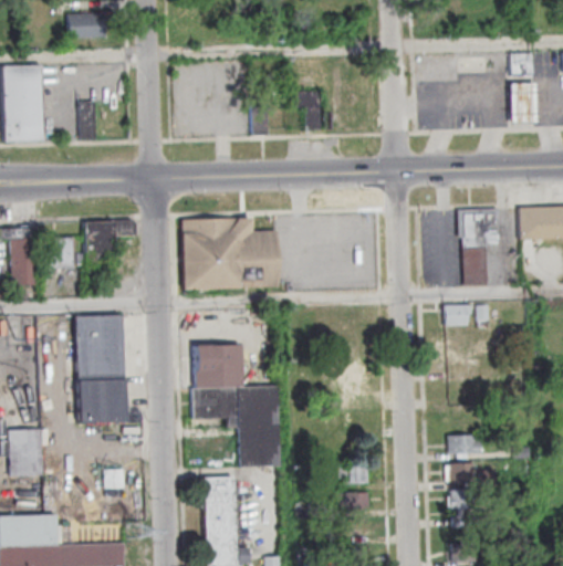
[(70,38),(106,37),(106,13),(69,14),(70,38)]
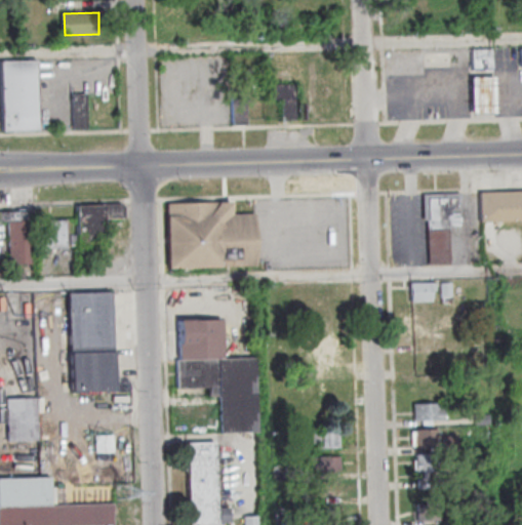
[(475,50),(495,49),(496,69),(475,69),(475,50)]
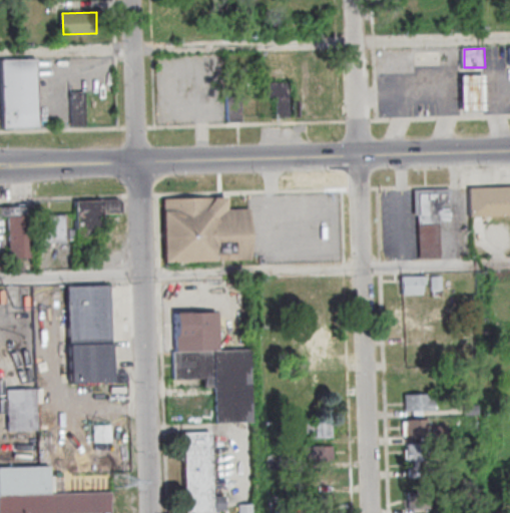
[(2,58),(39,57),(40,126),(4,127),(2,58)]
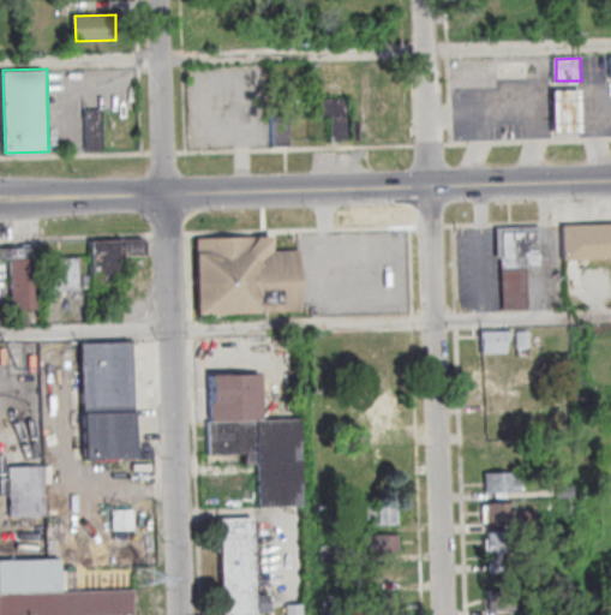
[(583,90),(583,112),(585,133),(557,135),(556,113),(556,91),(583,90)]
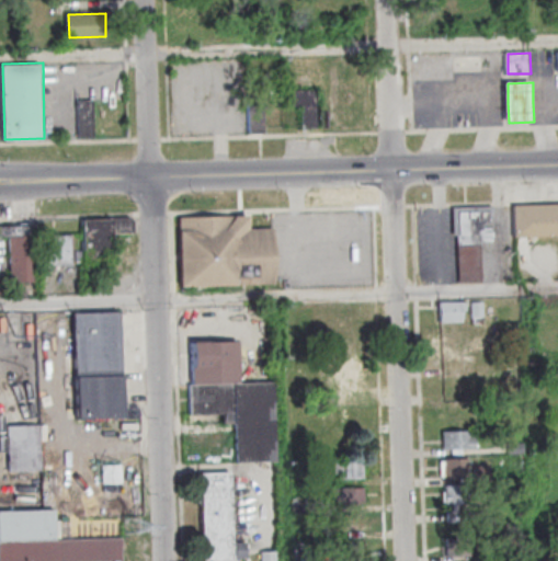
[(305,128),(304,107),(296,107),(296,91),(318,90),(319,128),(305,128)]
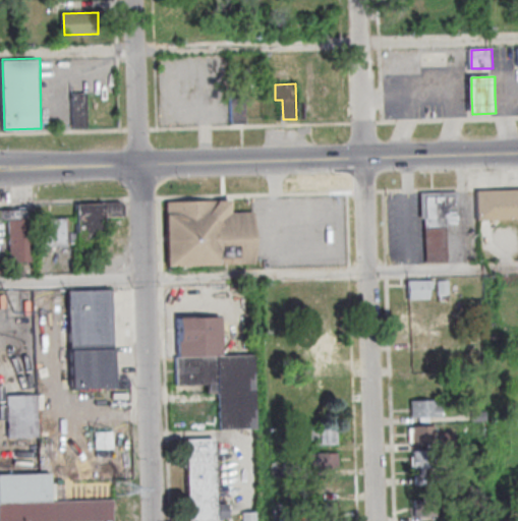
[(73,94),(89,94),(89,128),(74,128),(73,94)]
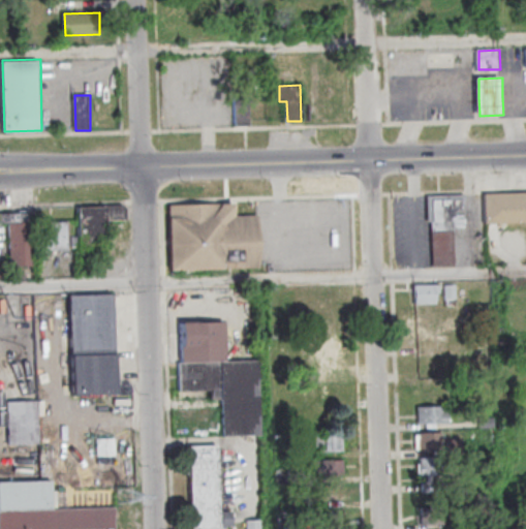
[(237,127),(237,99),(250,99),(251,126),(237,127)]
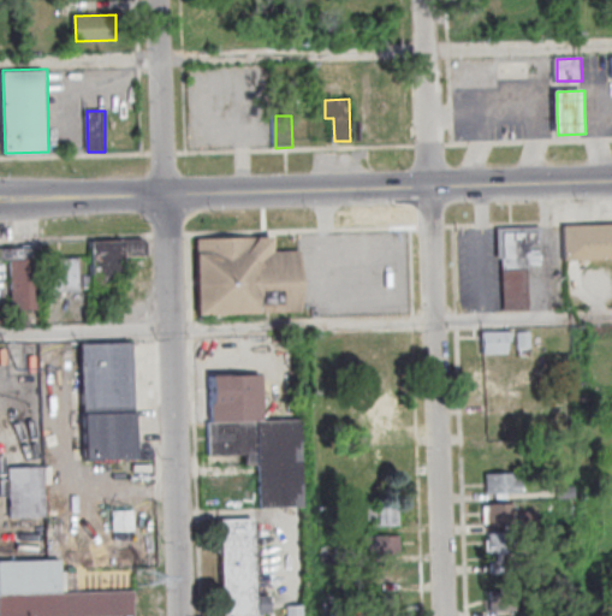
[(611,224),(566,226),(568,260),(611,258),(611,224)]
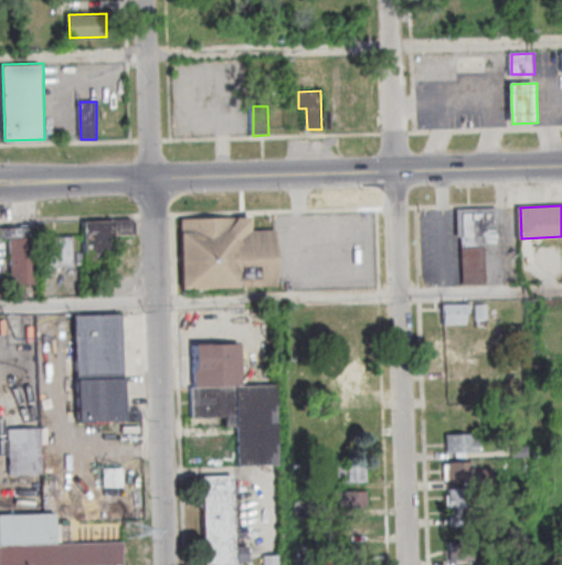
[(464,210),(498,209),(499,244),(487,244),(488,284),(466,285),(464,210)]
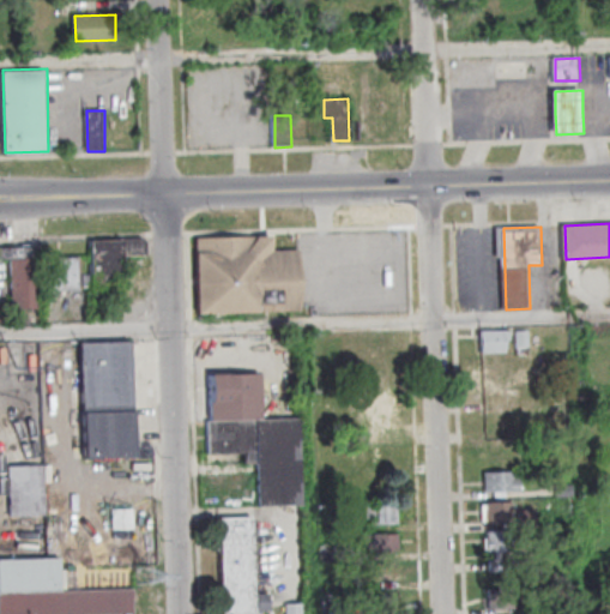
[(198,239),(200,315),(303,311),(301,250),(275,251),(273,236),(198,239)]
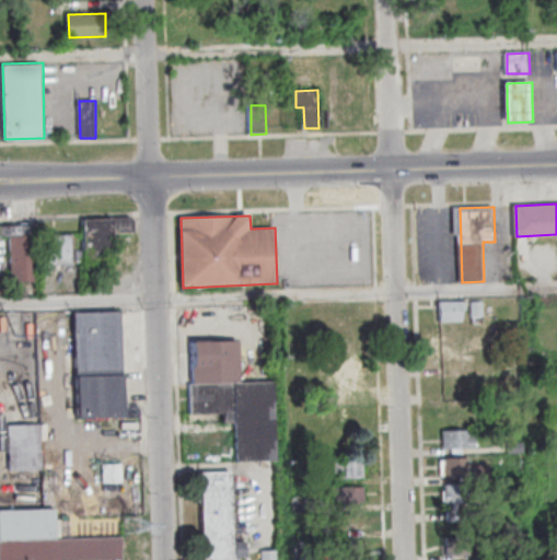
[(83,219),(134,218),(135,232),(114,231),(114,248),(101,248),(101,267),(85,266),(83,219)]
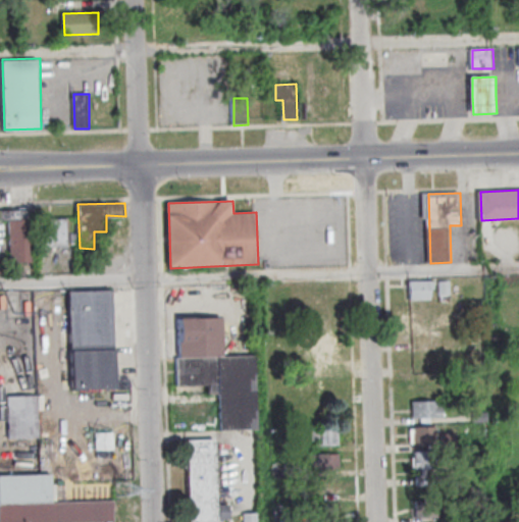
[(2,209),(35,208),(37,262),(10,262),(8,219),(2,219),(2,209)]
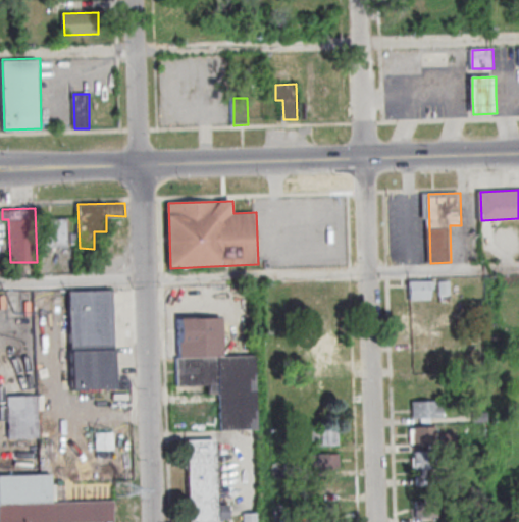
[(42,218),(68,218),(68,246),(43,247),(42,218)]
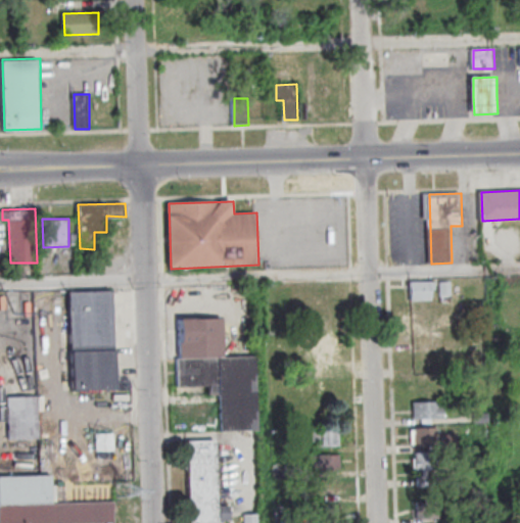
[(442,283),(453,282),(454,296),(443,297),(442,283)]
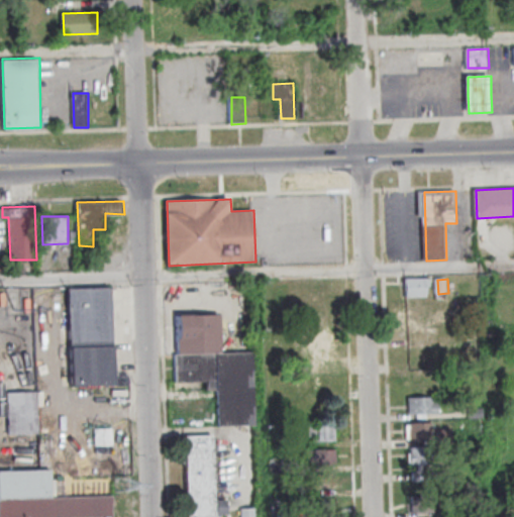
[(408,297),(408,280),(432,280),(432,287),(428,287),(428,297),(408,297)]
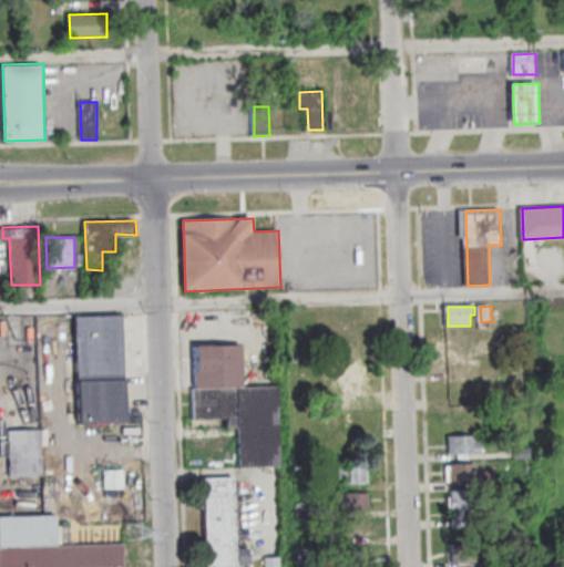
[(75,318),(80,422),(127,421),(123,316),(75,318)]
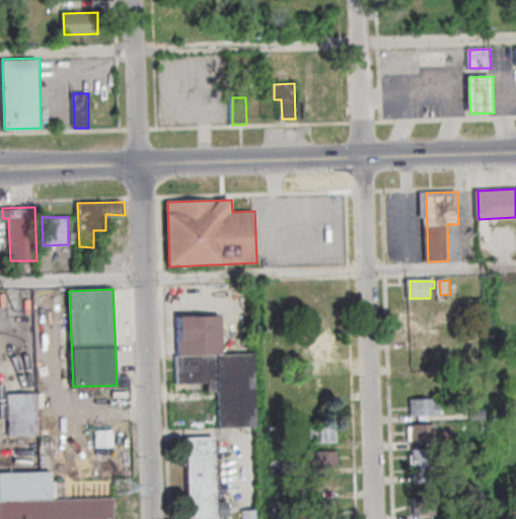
[(179,356),(178,318),(221,317),(222,355),(179,356)]
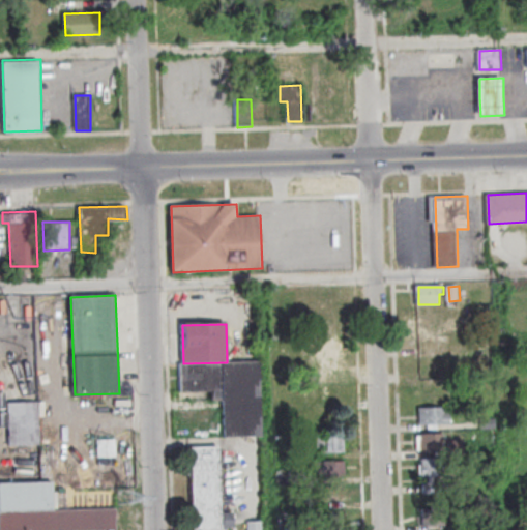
[(183,363),(227,362),(261,361),(263,436),(226,438),(225,390),(182,392),(181,364),(183,363)]
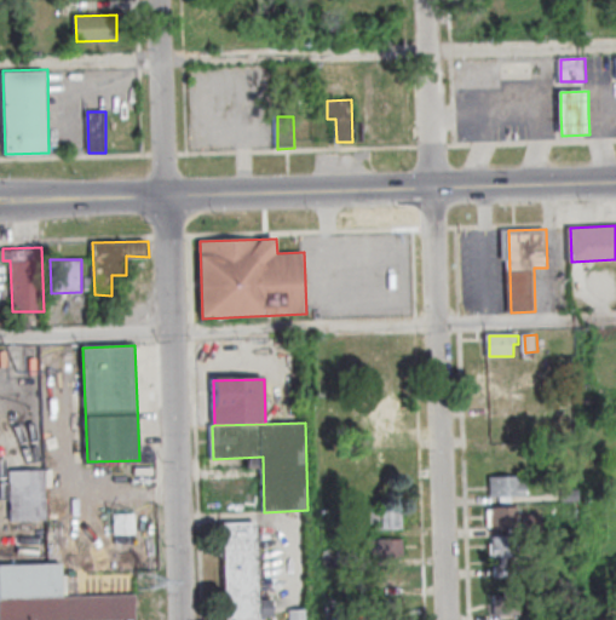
[(10,472),(11,522),(47,521),(46,471),(10,472)]
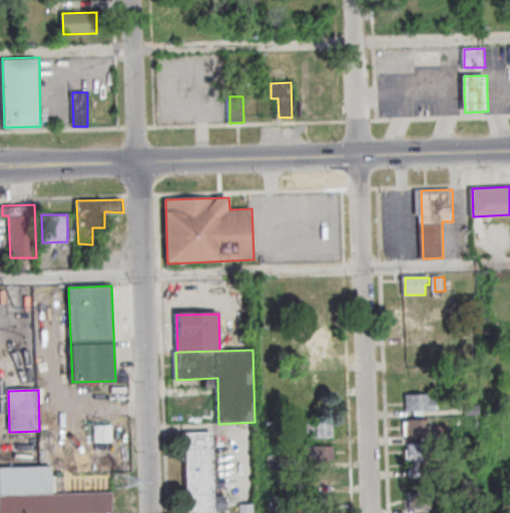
[(408,412),(407,396),(431,395),(431,402),(436,402),(437,411),(408,412)]
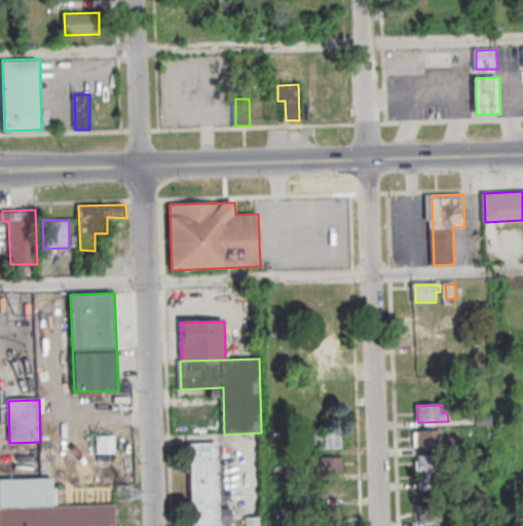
[(480,416),(493,416),(494,426),(481,426),(480,416)]
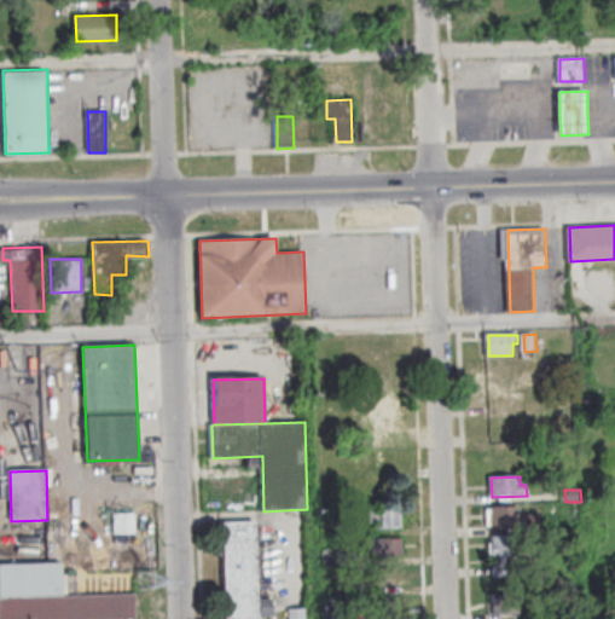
[(517,526),(493,527),(493,508),(517,507),(517,526)]
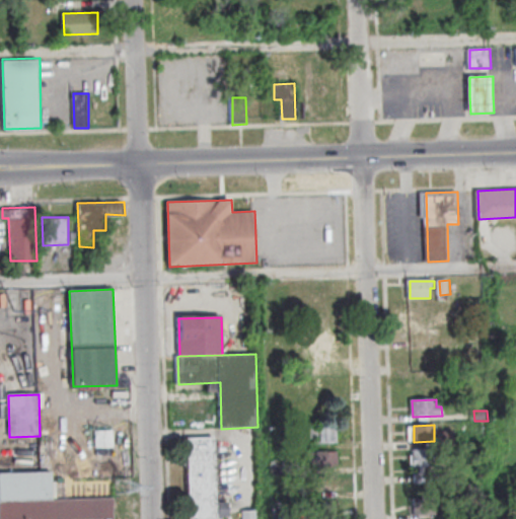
[(96,429),(97,446),(114,446),(114,428),(96,429)]
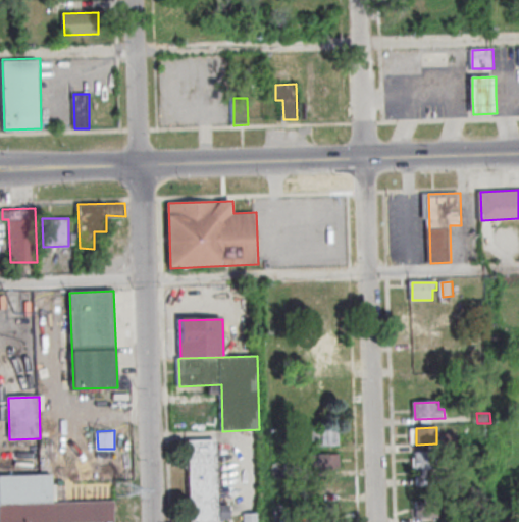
[(318,447),(318,440),(311,441),(310,431),(340,430),(341,446),(318,447)]
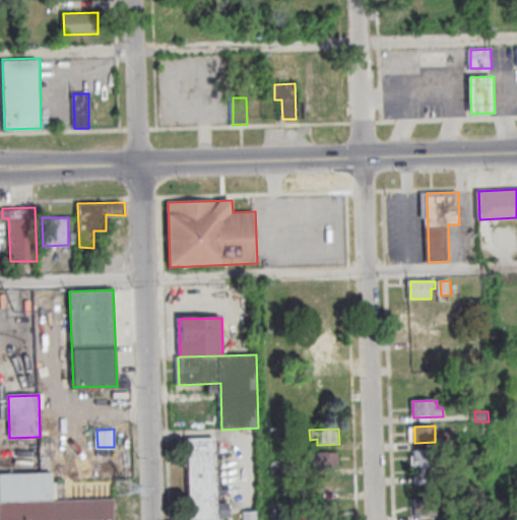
[(455,433),(456,445),(444,446),(443,434),(455,433)]
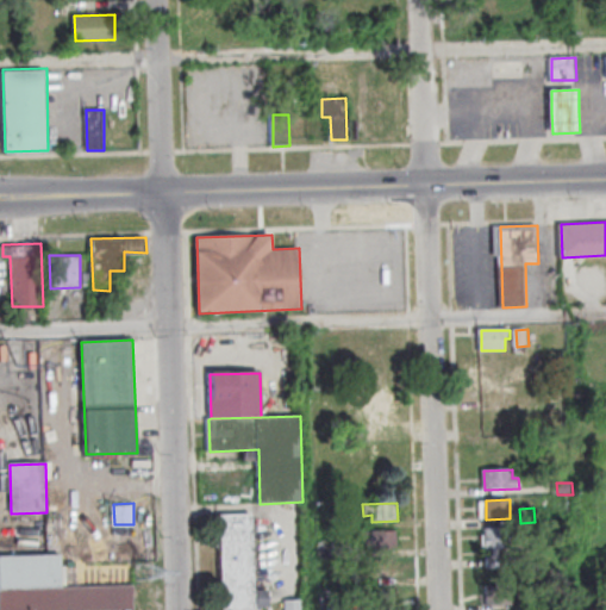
[(223,609),(220,515),(251,514),(255,591),(268,590),(268,608),(255,608),(255,609),(223,609)]
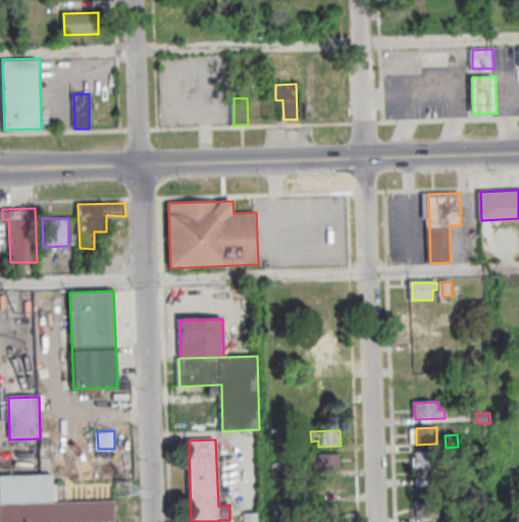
[(424,477),(423,469),(417,470),(417,452),(437,451),(438,469),(428,469),(429,477),(432,476),(433,486),(418,486),(418,477),(424,477)]
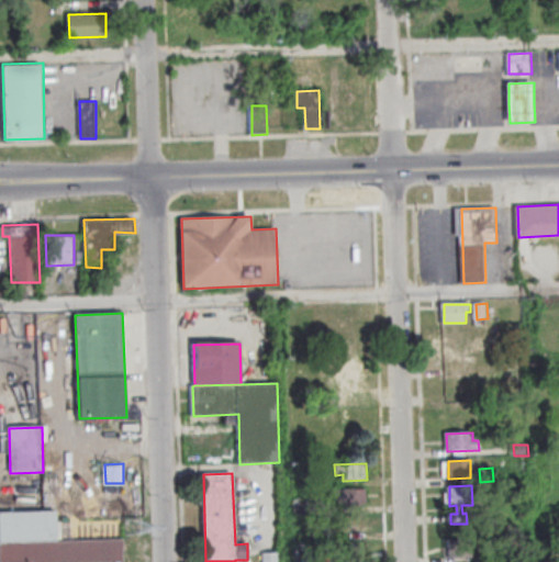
[(368,506),(338,507),(337,490),(368,489),(368,506)]
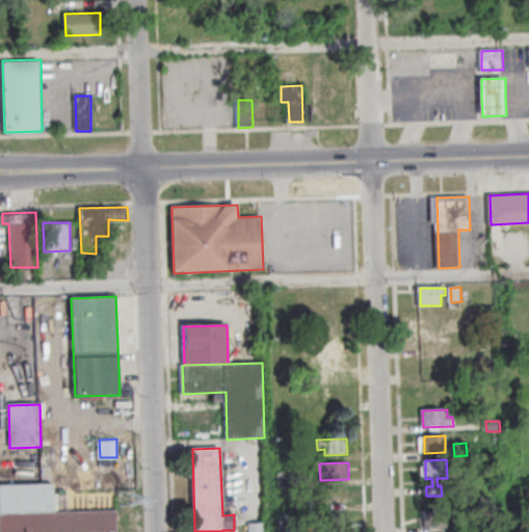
[(0,531),(117,531),(117,512),(54,514),(53,484),(0,485),(0,531)]
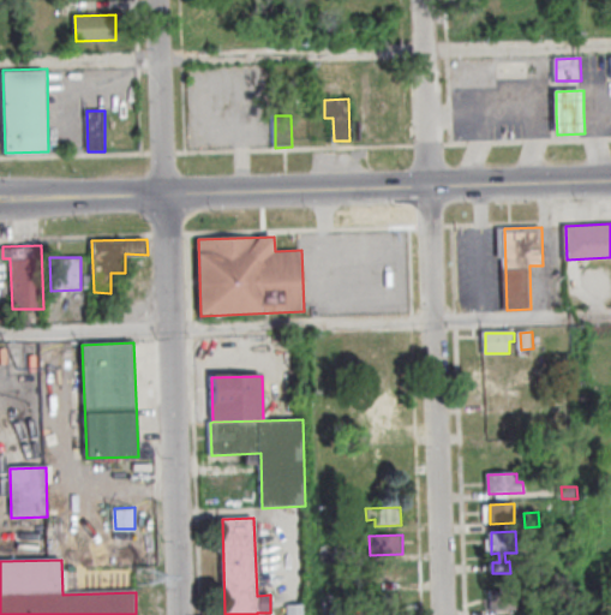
[(379,563),(379,583),(405,583),(405,563),(379,563)]
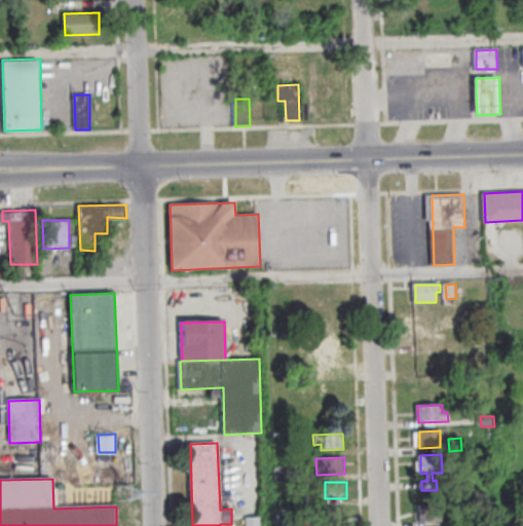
[(421,506),(442,505),(443,523),(421,523),(421,506)]
